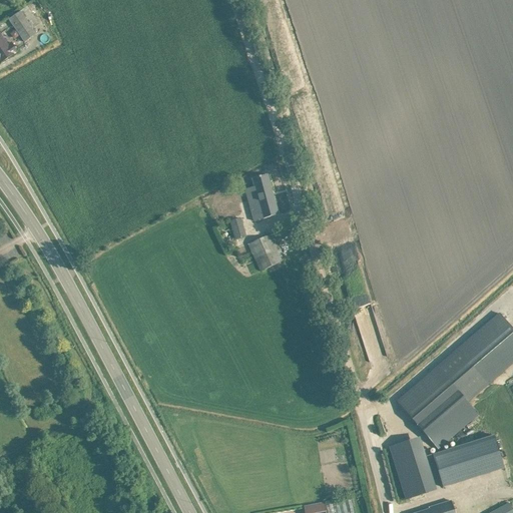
[(9,19),(25,42),(36,35),(32,29),(39,24),(27,7),(9,19)]
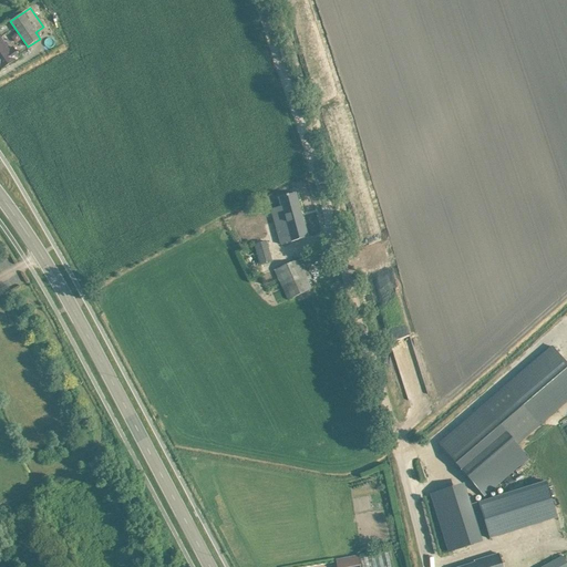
[(0,70),(19,58),(12,48),(9,50),(0,37),(0,70)]
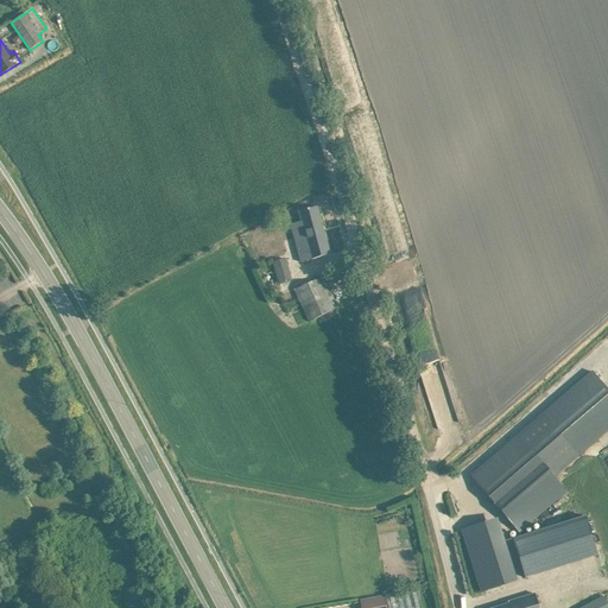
[(317,208),(298,213),(304,232),(293,235),(302,263),(330,254),(317,208)]
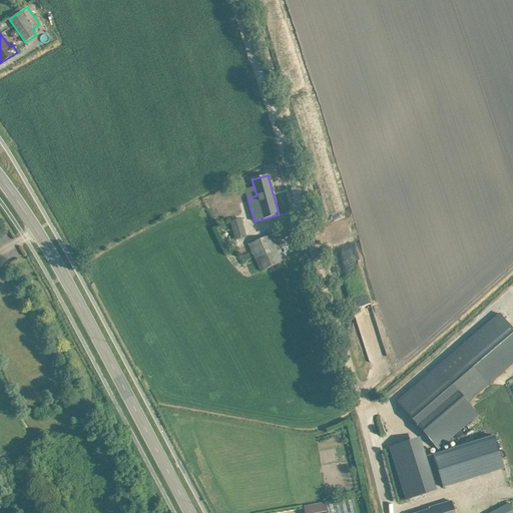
[(240,179),(242,186),(251,183),(249,176),(240,179)]
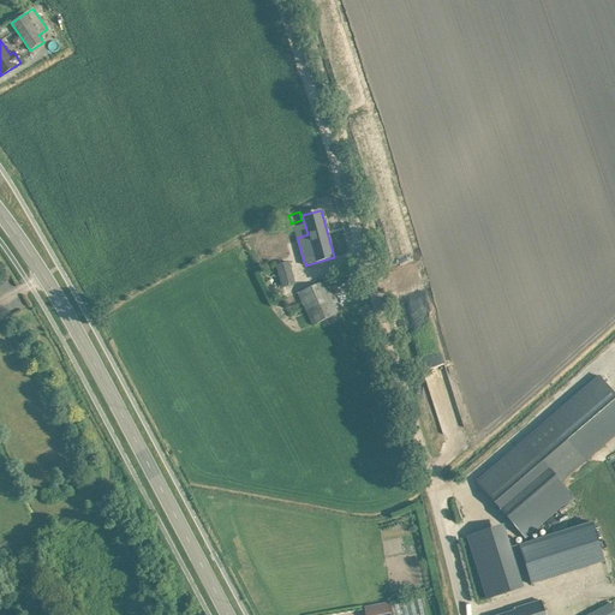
[(274,240),(261,244),(267,263),(280,260),(274,240)]
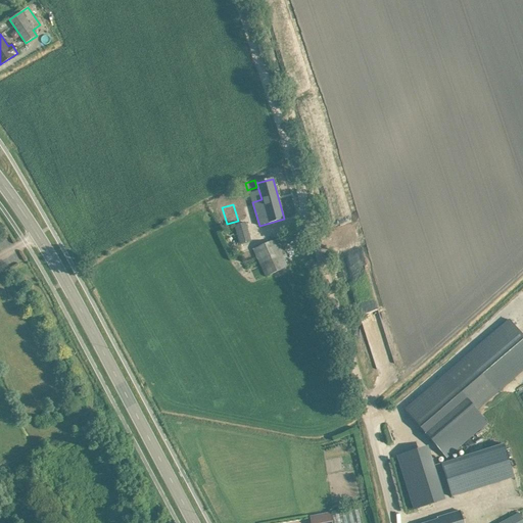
[(250,240),(245,223),(234,226),(239,244),(250,240)]
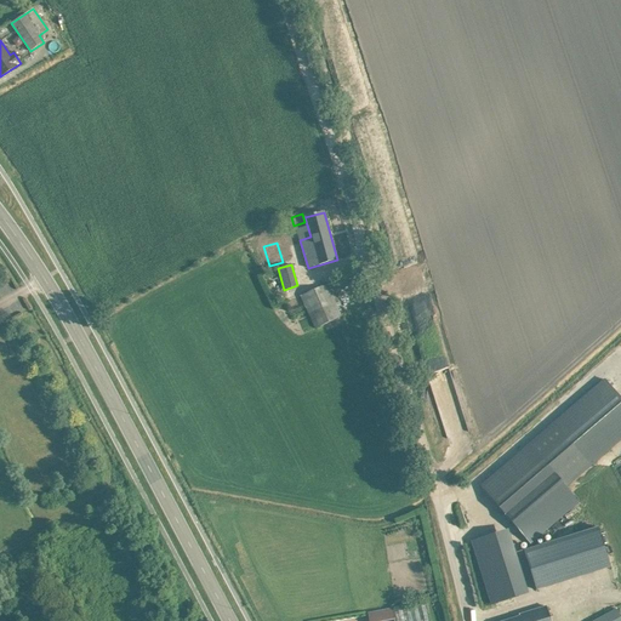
[(0,289),(0,301),(18,292),(13,283),(0,289)]
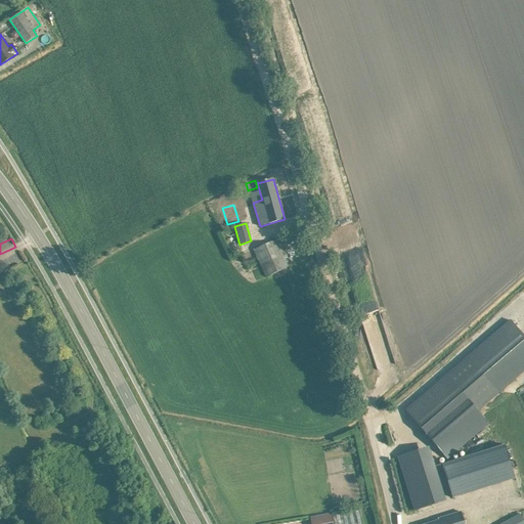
[(275,239),(253,250),(265,277),(288,267),(275,239)]
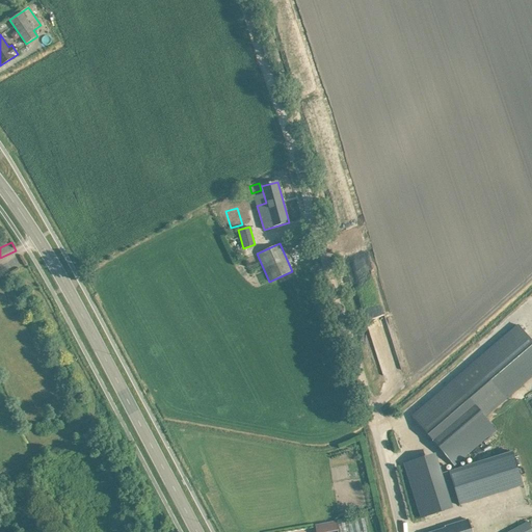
[(490,413),(531,376),(531,341),(519,325),(411,417),(454,467),(496,430),(484,416),(489,411),(490,413)]
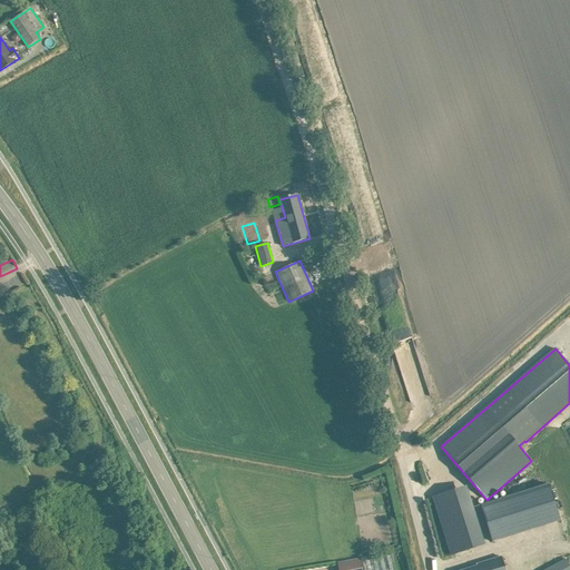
[(566,438),(549,436),(548,450),(566,451),(566,438)]
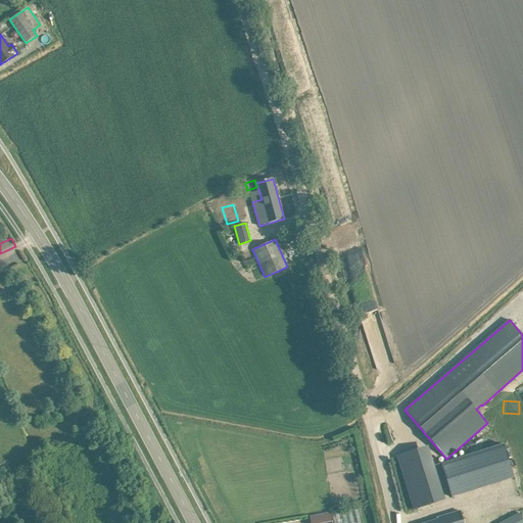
[(503,444),(440,464),(450,496),(513,477),(503,444)]
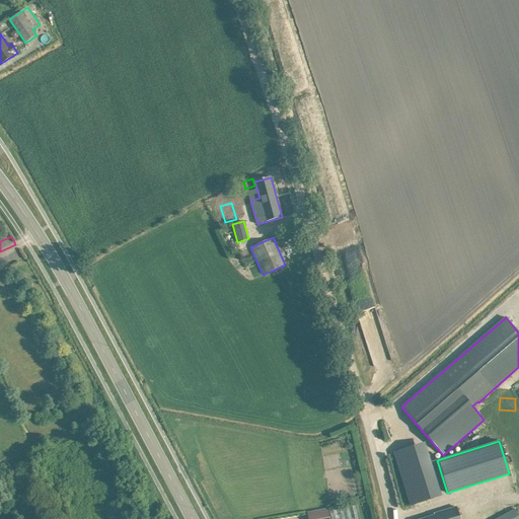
[(412,506),(433,499),(417,445),(394,452),(412,506)]
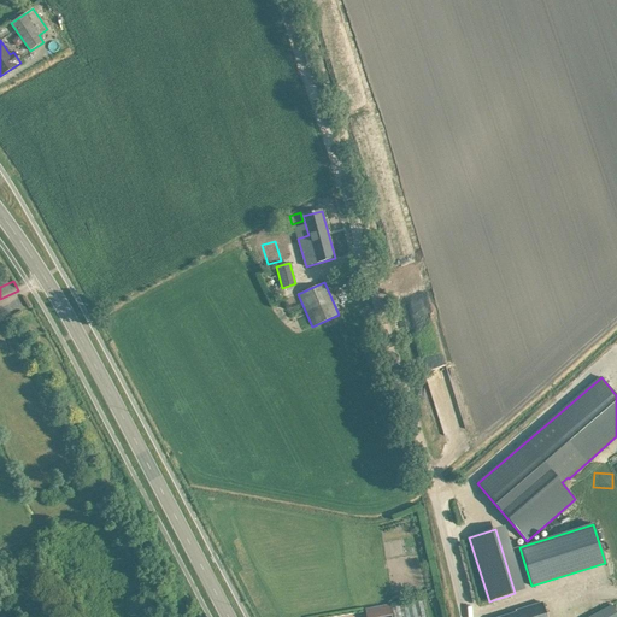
[(393,616),(425,616),(422,601),(392,609),(393,616)]
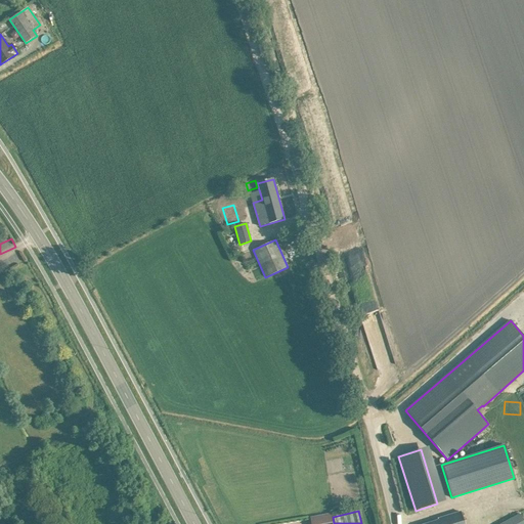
[(465,523),(461,511),(437,518),(438,519),(422,523),(465,523)]
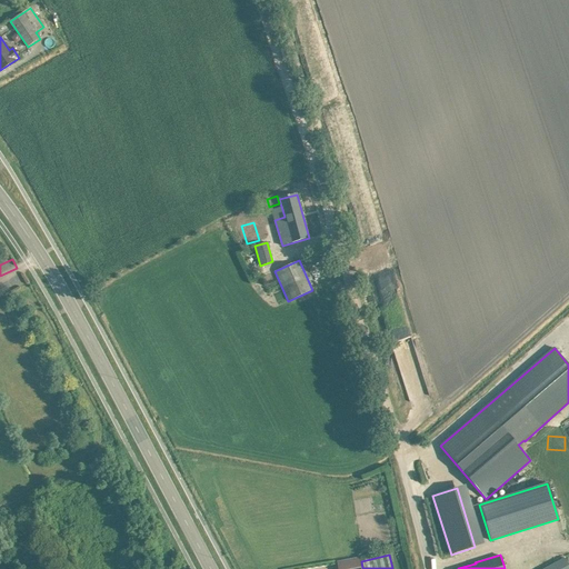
[(337,562),(338,568),(361,568),(360,558),(337,562)]
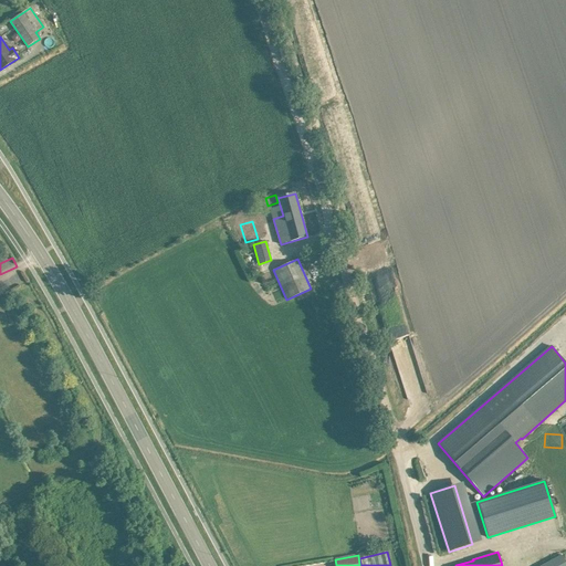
[(565,565),(565,564),(562,555),(541,565),(565,565)]
